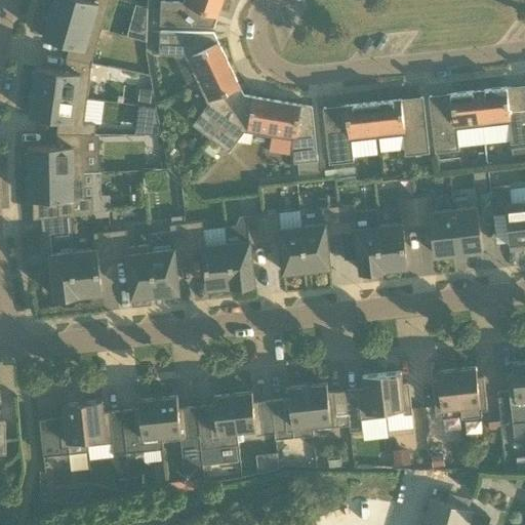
[(48,9),(47,12),(101,28),(107,4),(112,6),(113,0),(46,0),(44,7),(48,9)]
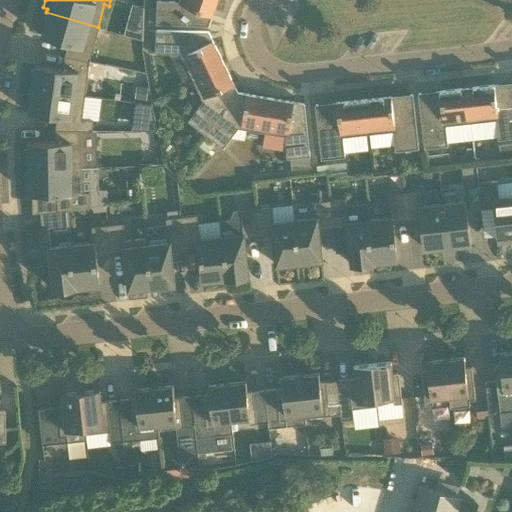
[(209,25),(217,0),(180,0),(180,2),(157,1),(157,8),(157,22),(157,24),(209,25)]
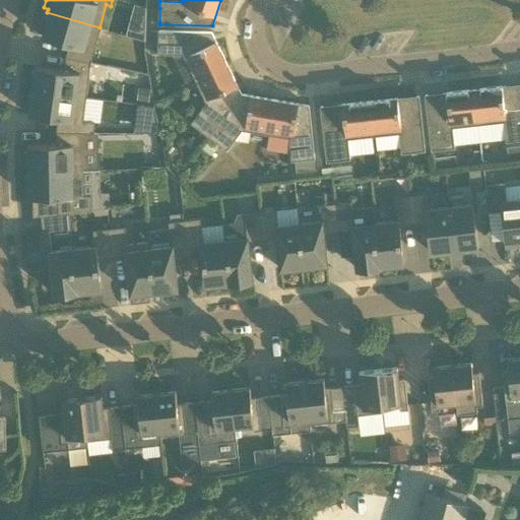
[(135,3),(132,15),(146,19),(147,7),(135,3)]
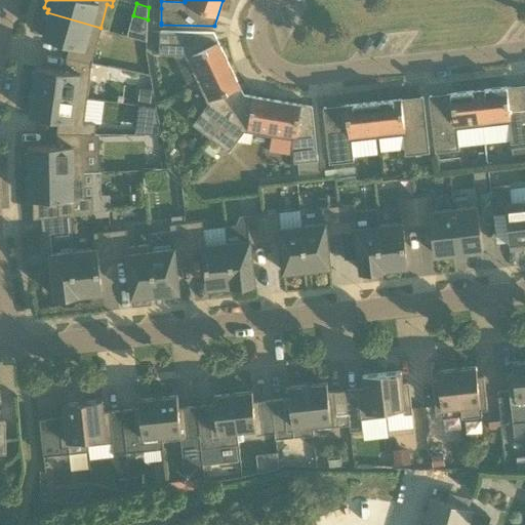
[(153,7),(153,23),(161,23),(161,8),(153,7)]
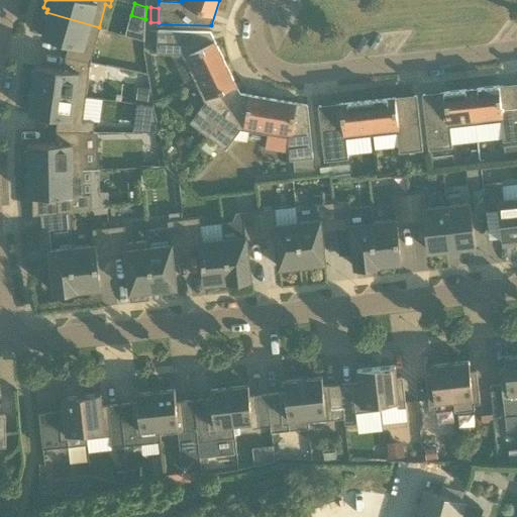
[(68,58),(93,63),(96,53),(92,50),(99,27),(46,12),(45,16),(41,15),(38,26),(42,28),(39,35),(72,45),(68,58)]
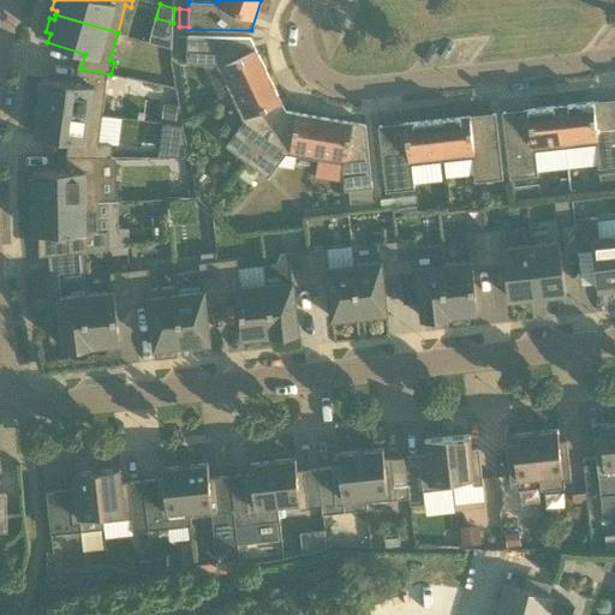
[(179,61),(187,61),(189,35),(179,35),(179,61)]
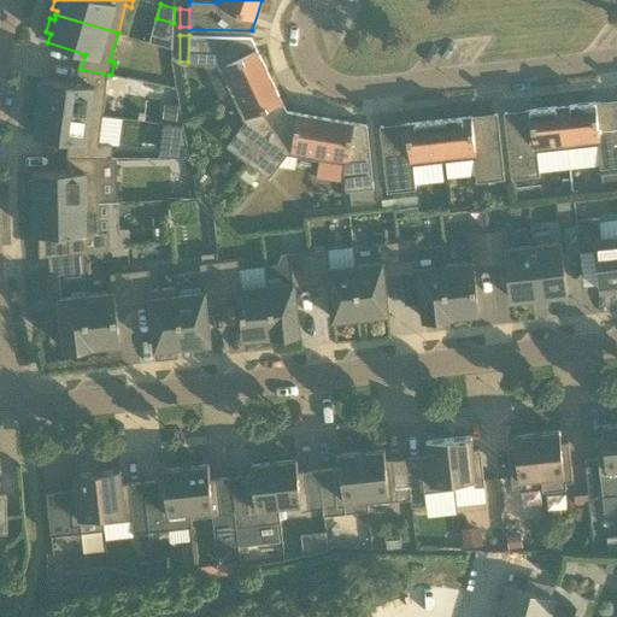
[(270,75),(252,37),(189,35),(188,62),(218,63),(231,93),(270,75)]
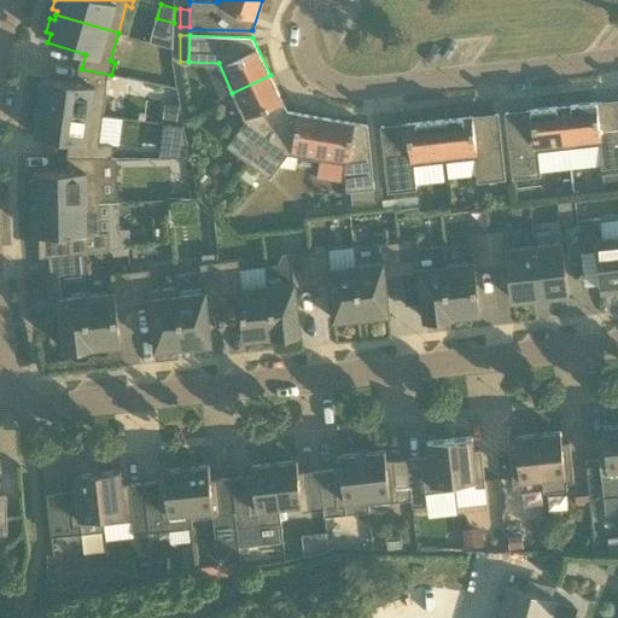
[(110,87),(111,75),(81,69),(80,83),(40,79),(39,89),(34,88),(33,103),(38,103),(36,108),(100,115),(104,86),(110,87)]
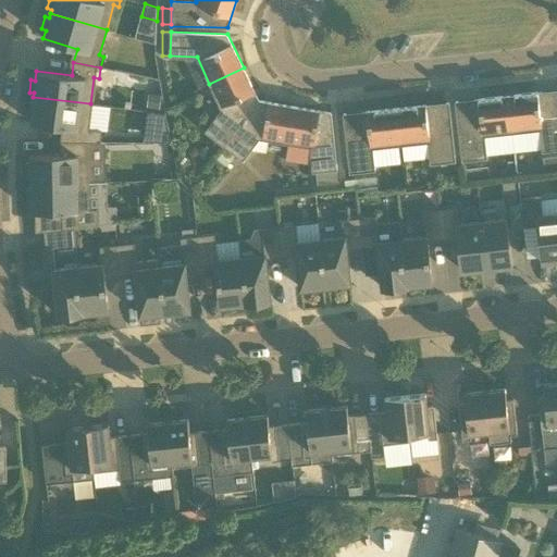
[(206,131),(224,146),(259,100),(244,67),(209,84),(222,110),(206,131)]
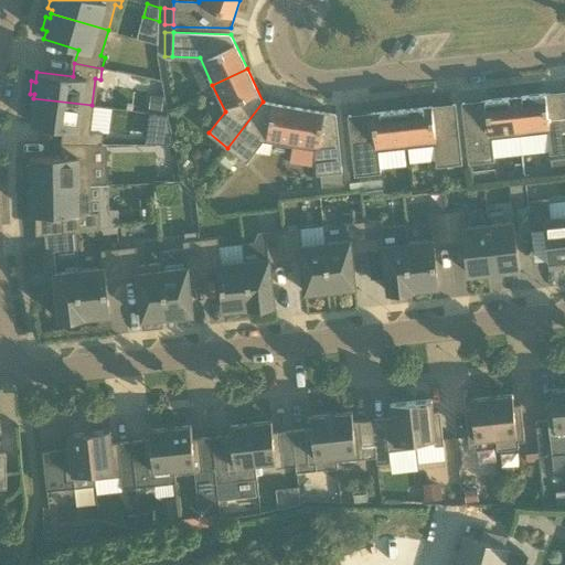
[(564,91),(515,97),(520,135),(547,131),(551,153),(564,151),(564,91)]
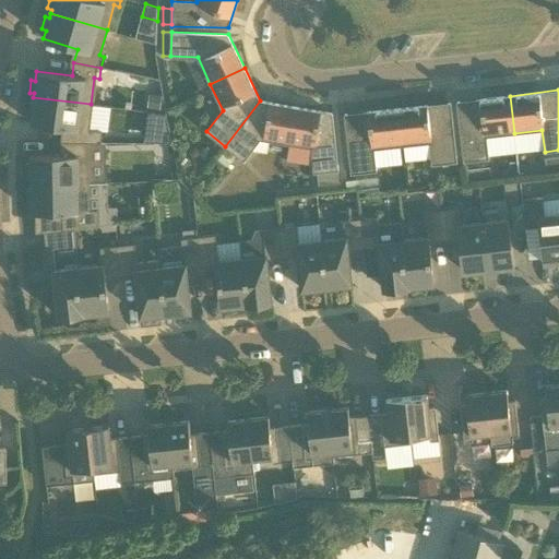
[(153,93),(140,92),(139,105),(151,107),(153,93)]
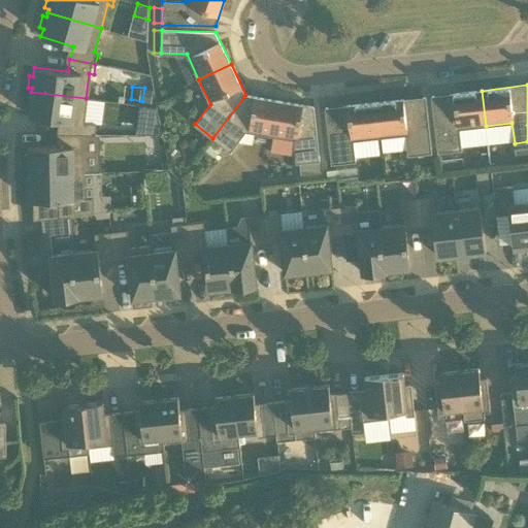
[(460,129),(486,126),(482,91),(432,96),(438,152),(462,150),(460,129)]
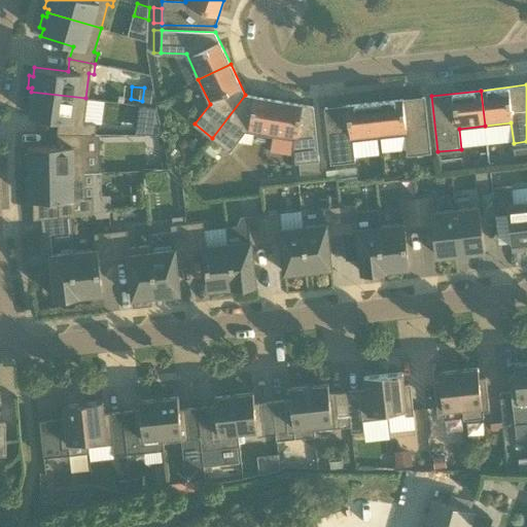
[(62,120),(61,134),(88,135),(88,124),(83,123),(85,98),(31,92),(31,96),(27,95),(25,107),(29,108),(28,116),(62,120)]
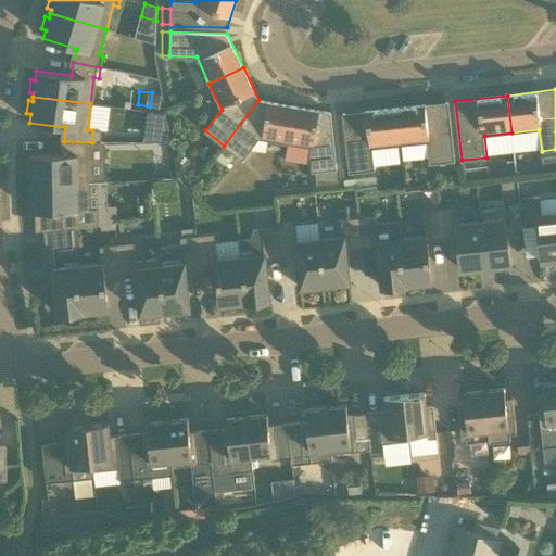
[(258,138),(287,143),(294,106),(258,100),(224,146),(242,160),(258,138)]
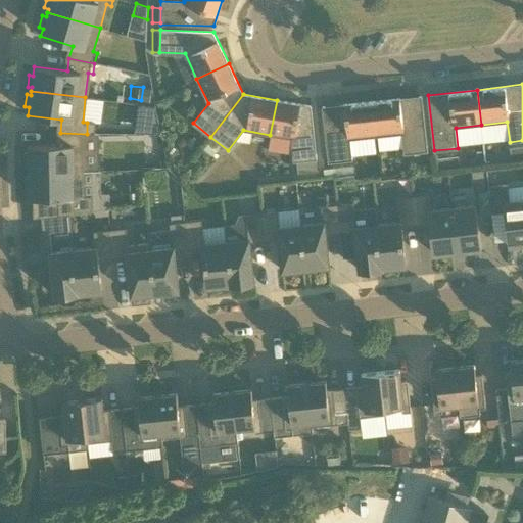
[(372,101),(376,137),(402,134),(405,154),(428,151),(422,96),(372,101)]
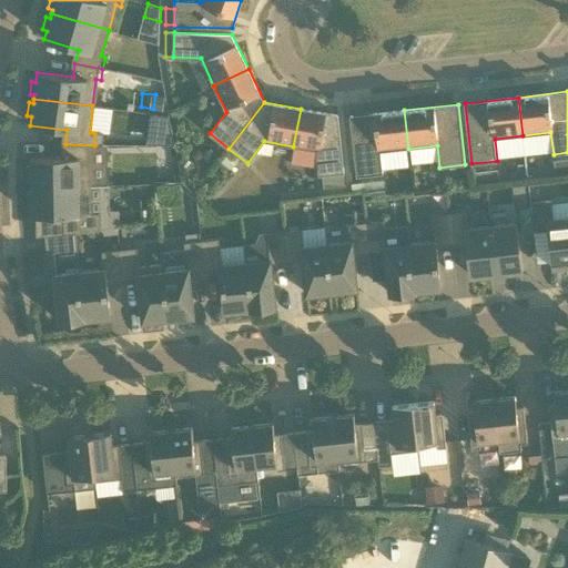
[(337,115),(301,109),(293,146),(316,151),(317,165),(318,175),(322,175),(343,173),(337,118),(337,115)]
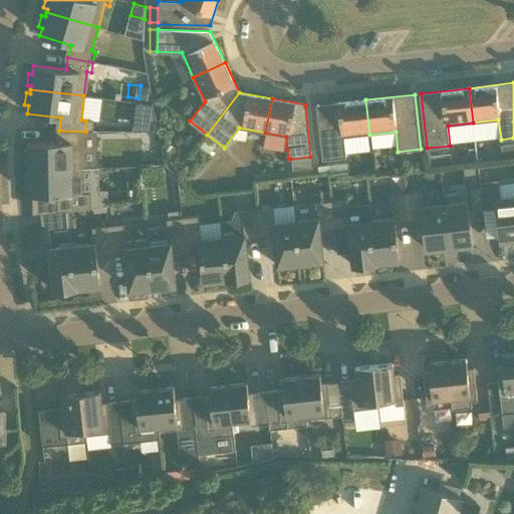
[(344,137),(369,135),(365,99),(317,105),(323,160),(346,157),(344,137)]
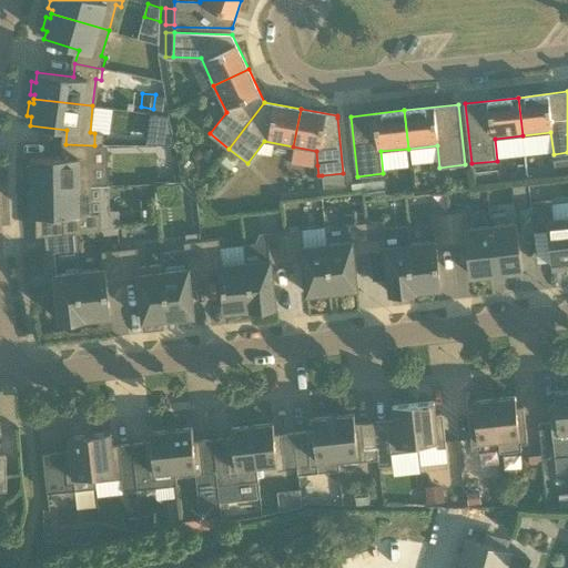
[(94,159),(94,145),(66,144),(67,159),(30,159),(30,170),(26,170),(26,183),(30,183),(30,188),(90,188),(90,180),(90,159),(94,159)]
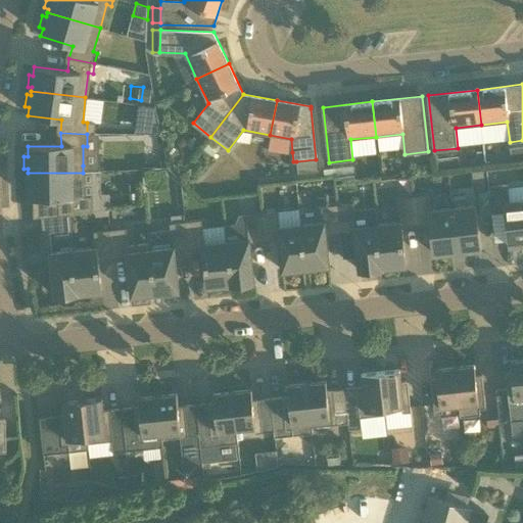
[(221,145),(211,138),(204,147),(214,154),(221,145)]
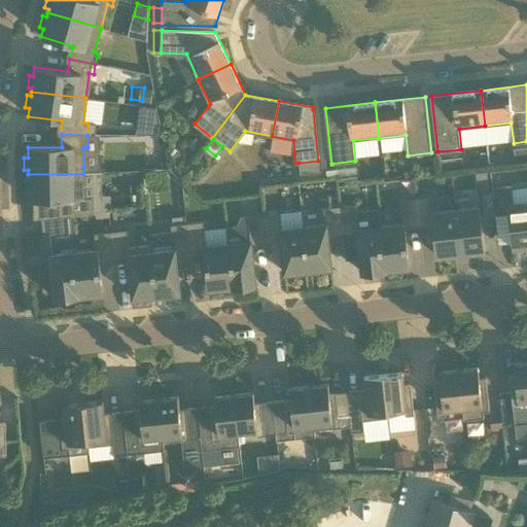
[(454,159),(440,160),(441,172),(452,171),(455,171),(454,159)]
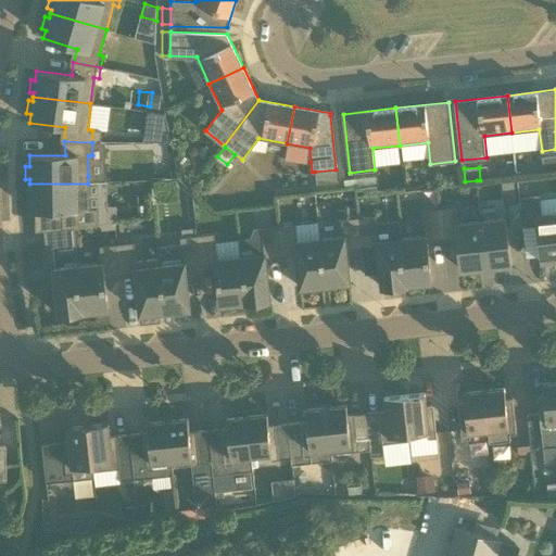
[(337,180),(336,169),(315,172),(316,182),(337,180)]
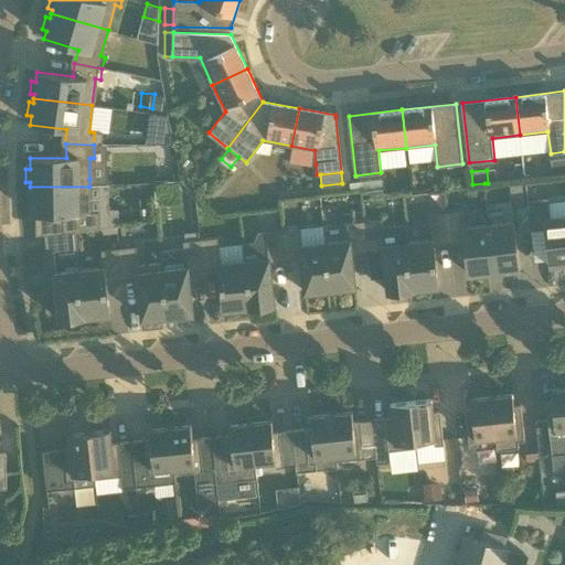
[(361,193),(369,193),(366,180),(350,182),(351,194),(361,193)]
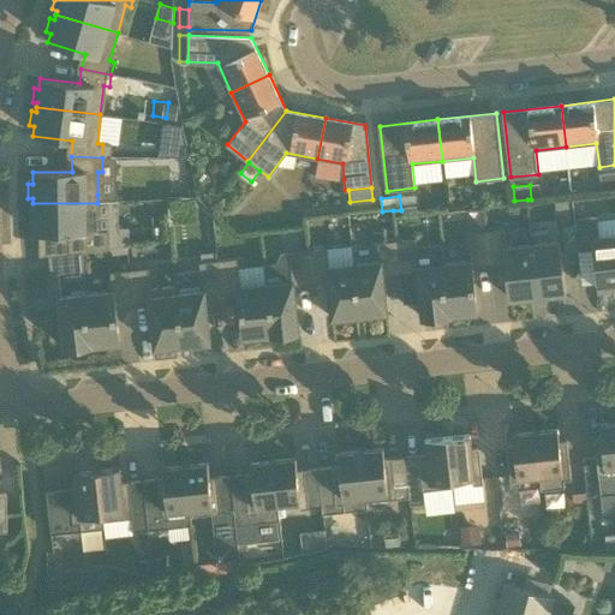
[(97,234),(97,203),(33,203),(33,208),(28,208),(28,221),(33,221),(33,234),(72,234),(72,249),(102,248),(102,242),(102,234),(97,234)]
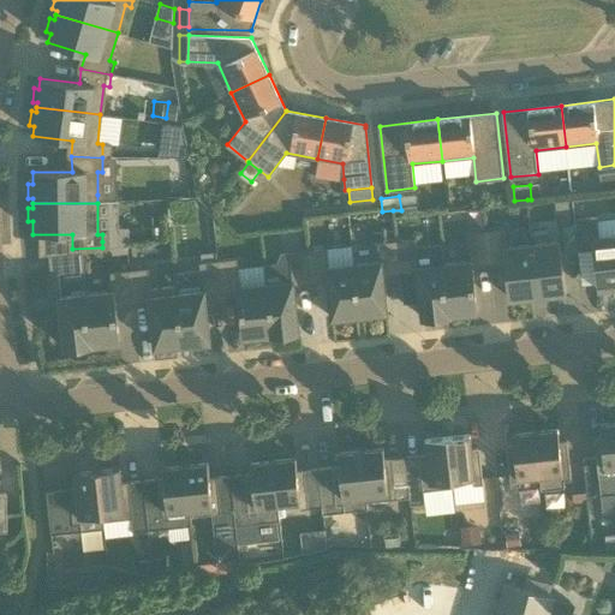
[(578,251),(595,250),(599,288),(614,286),(614,234),(599,237),(597,215),(574,218),(578,251)]
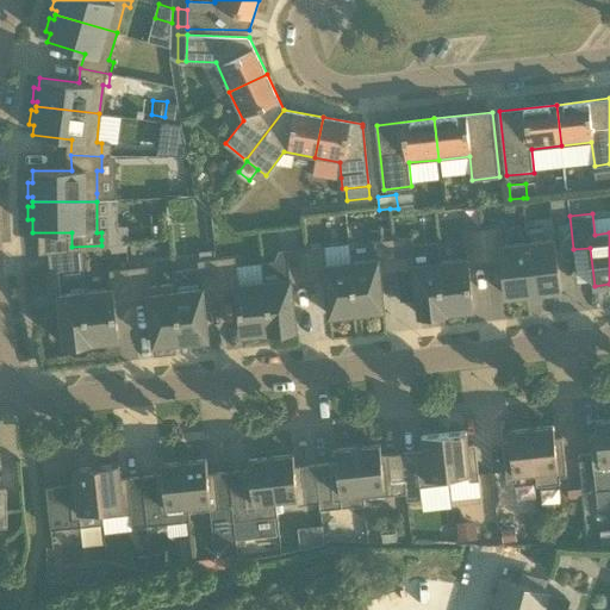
[(534,293),(528,242),(502,246),(500,226),(483,229),(487,262),(503,260),(506,296),(534,293)]
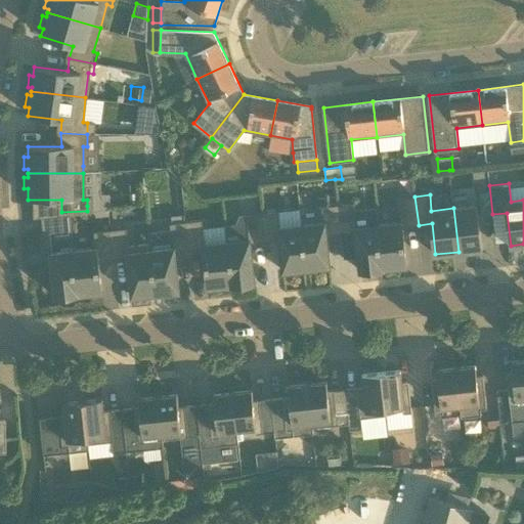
[(384,268),(406,265),(402,226),(419,225),(415,197),(398,199),(400,222),(379,224),(384,268)]
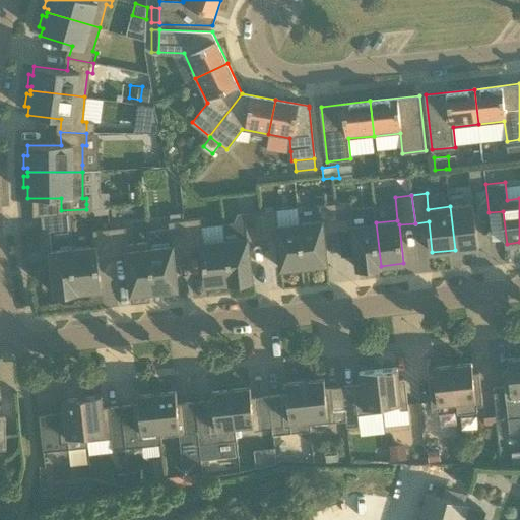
[(106,198),(91,200),(92,210),(107,208),(106,198)]
